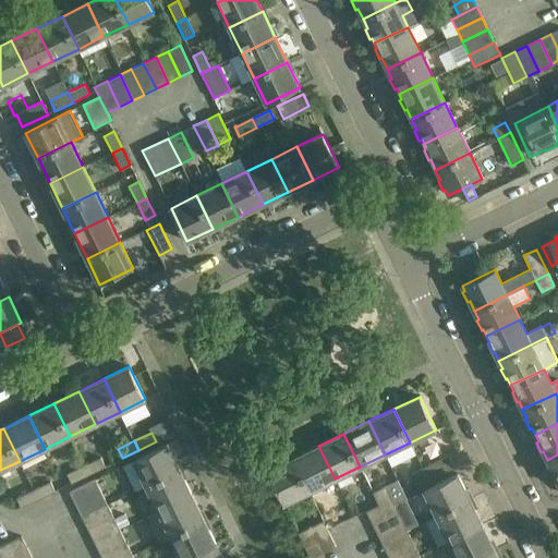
[(122,465),(135,492),(146,486),(180,470),(167,444),(122,465)]
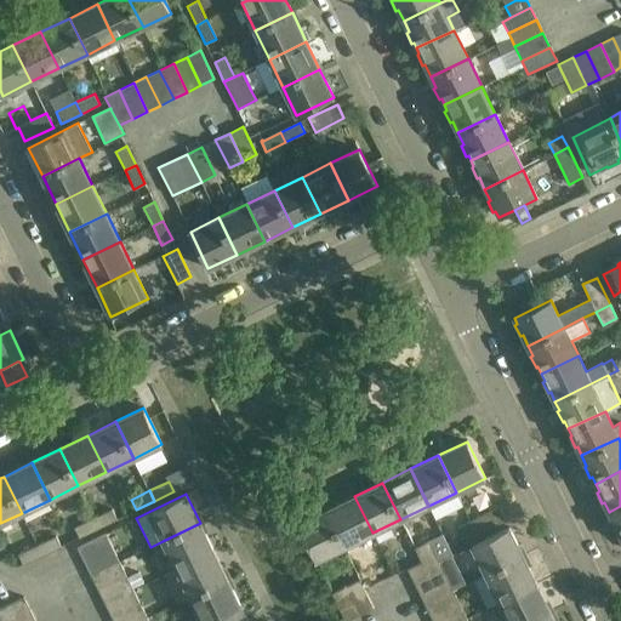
[(326,510),(345,547),(372,533),(354,496),(326,510)]
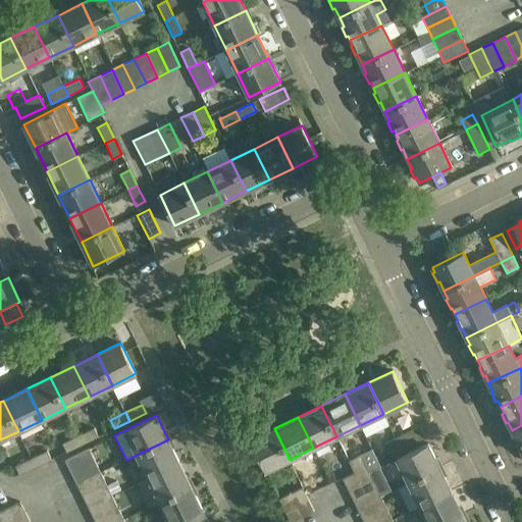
[(520,452),(521,451),(521,425),(512,430),(518,441),(516,442),(520,452)]
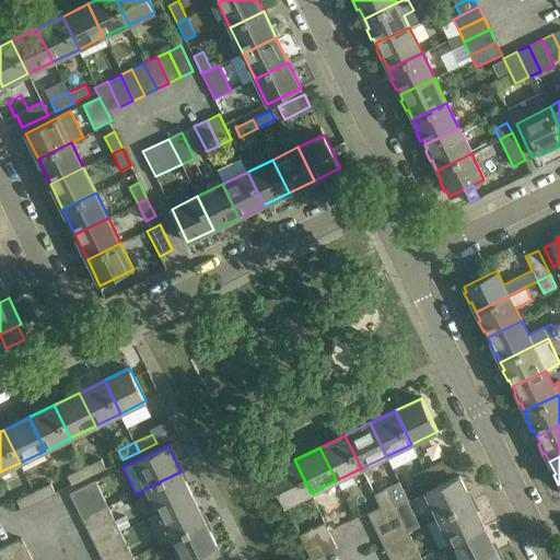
[(84,466),(89,476),(105,468),(101,458),(84,466)]
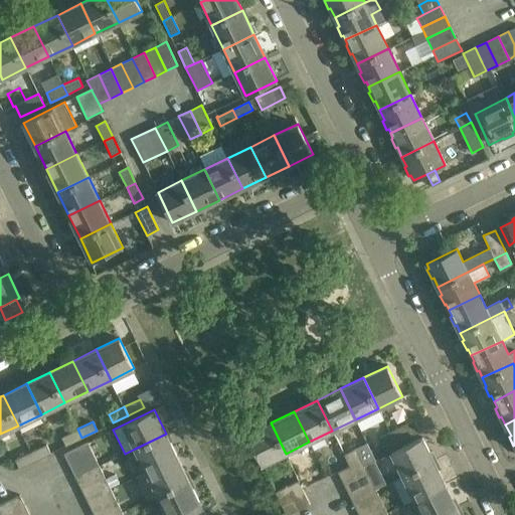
[(414,421),(390,433),(395,444),(419,432),(414,421)]
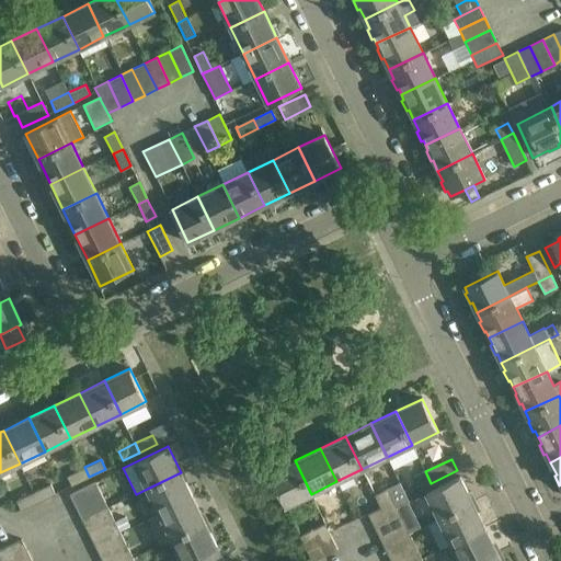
[(311,494),(295,460),(270,473),(286,506),(311,494)]
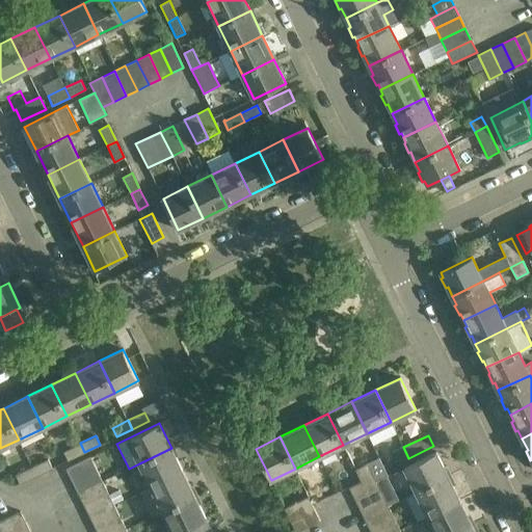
[(68,460),(84,452),(80,443),(62,451),(68,460)]
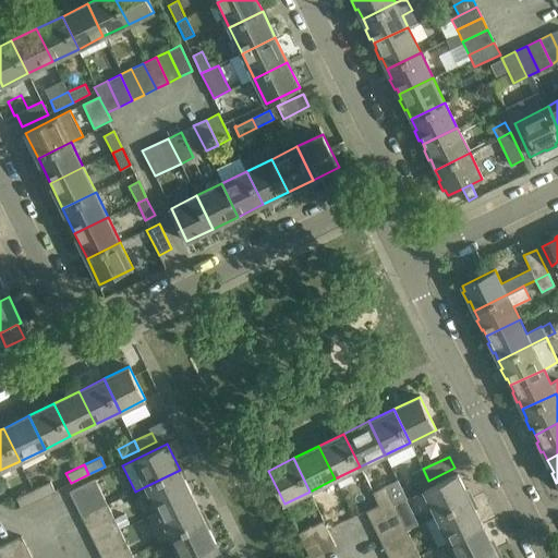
[(428,481),(423,469),(423,468),(410,473),(416,486),(428,481)]
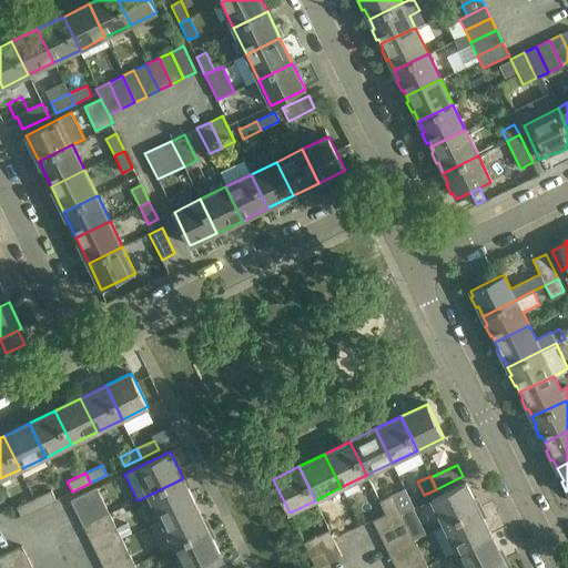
[(161,520),(195,504),(183,478),(149,495),(161,520)]
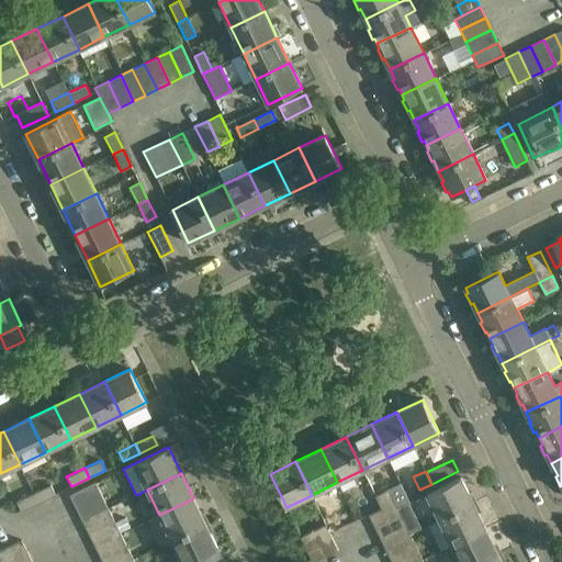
[(427,493),(440,519),(473,503),(461,478),(441,487),(427,493)]
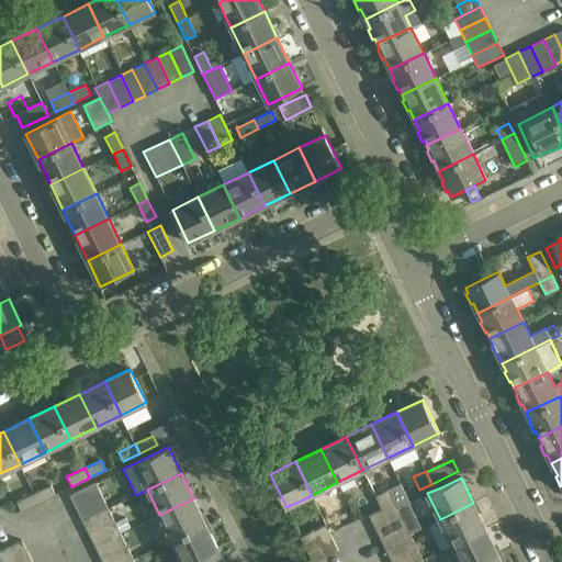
[(76,507),(101,495),(96,482),(70,495),(76,507)]
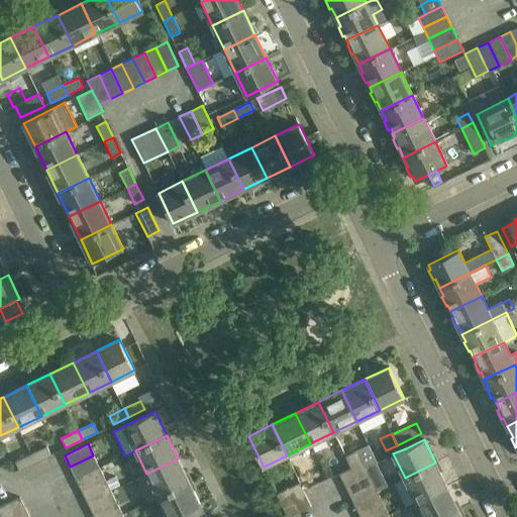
[(46,446),(31,453),(35,462),(50,454),(46,446)]
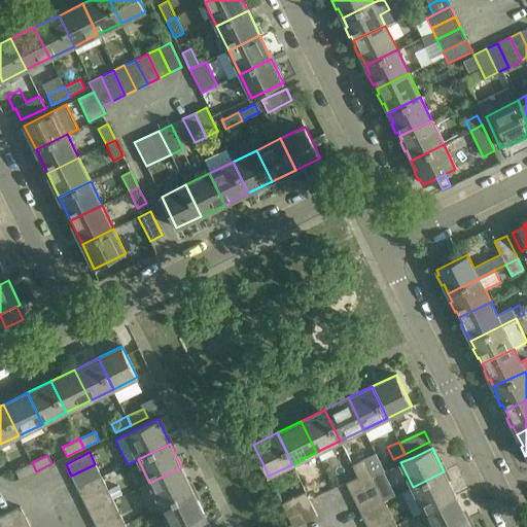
[(357,477),(370,471),(363,459),(352,465),(357,477)]
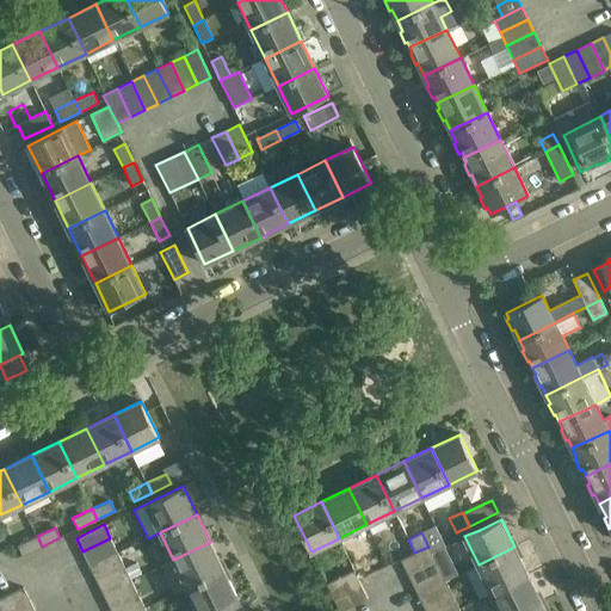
[(23,556),(42,547),(37,536),(18,545),(23,556)]
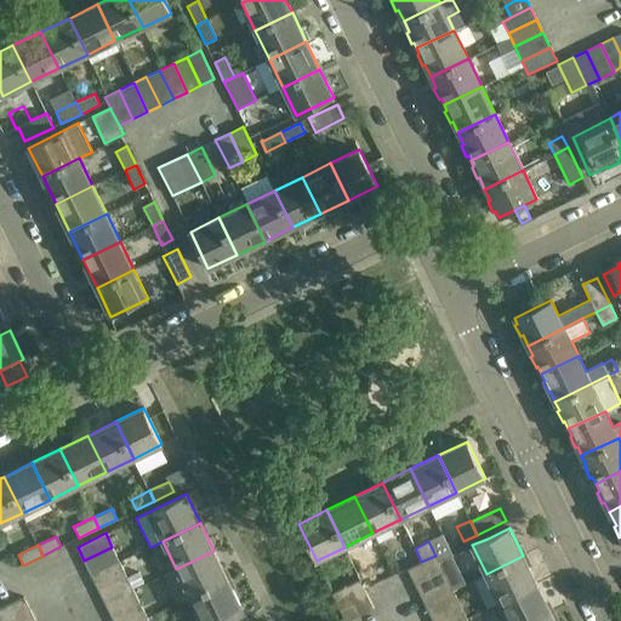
[(91,574),(119,560),(112,547),(84,560),(91,574)]
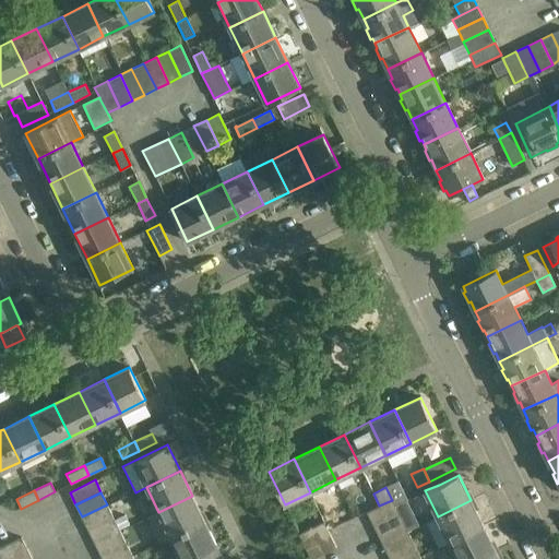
[(171,537),(204,521),(192,496),(158,512),(171,537)]
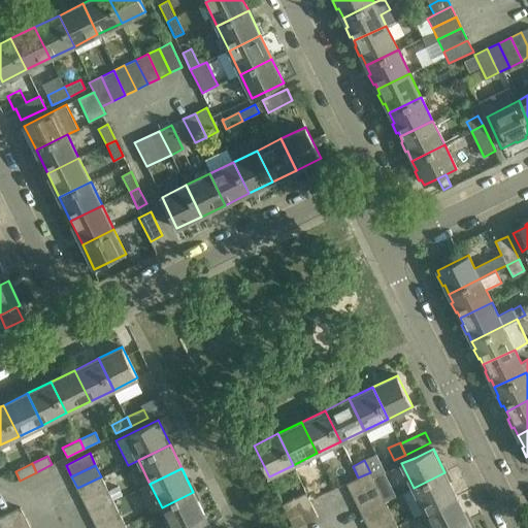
[(347,484),(352,496),(375,484),(372,477),(370,472),(358,477),(347,484)]
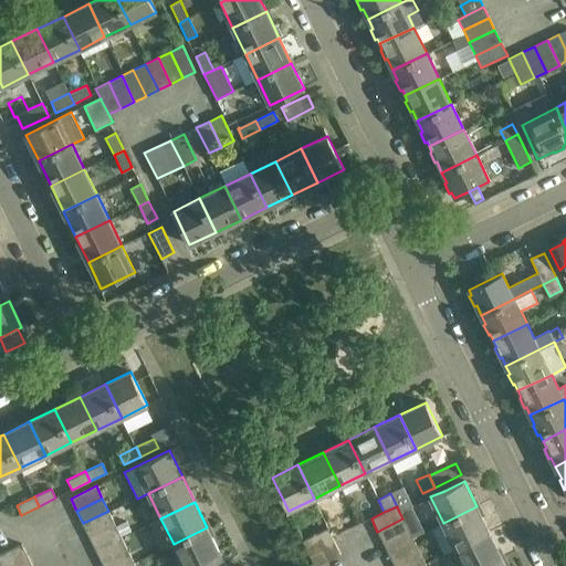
[(443,523),(456,548),(489,532),(477,506),(443,523)]
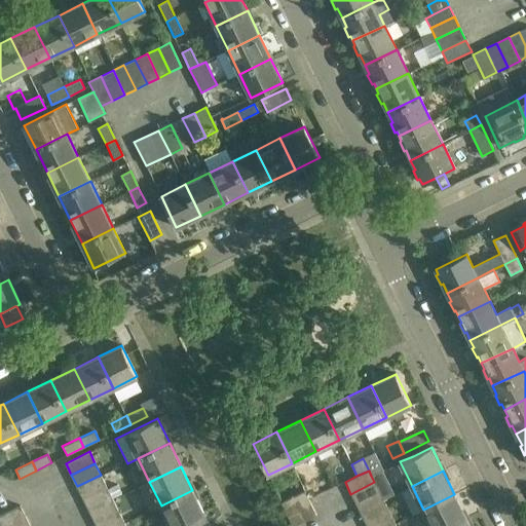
[(101,475),(77,486),(82,497),(106,486),(101,475)]
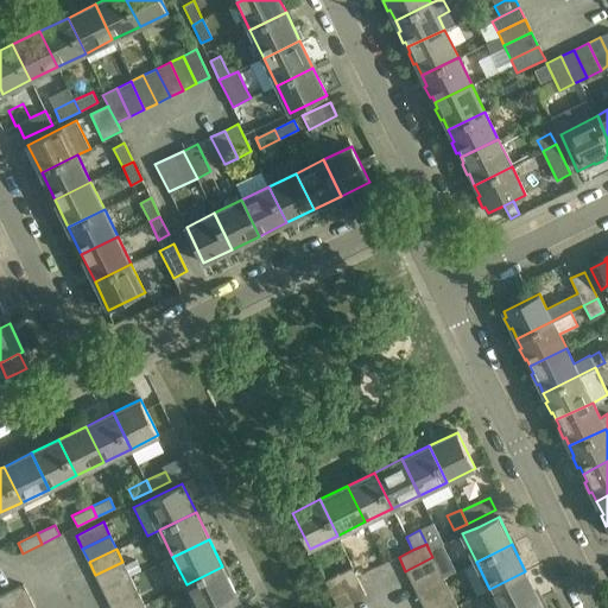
[(412,584),(439,570),(432,557),(405,571),(412,584)]
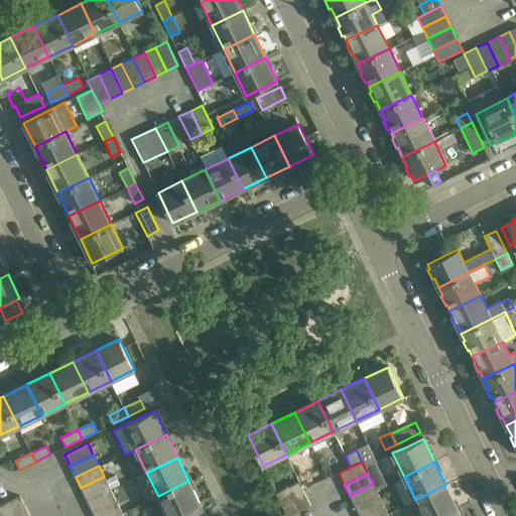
[(104,477),(81,488),(87,500),(110,488),(104,477)]
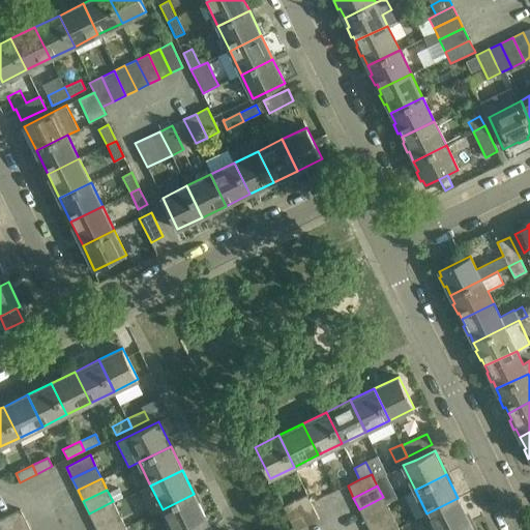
[(179,529),(206,518),(194,494),(163,509),(172,529),(179,529)]
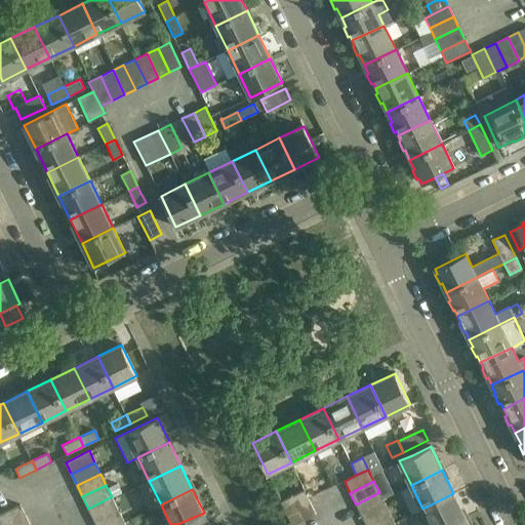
[(304,490),(292,496),(304,520),(316,514),(304,490)]
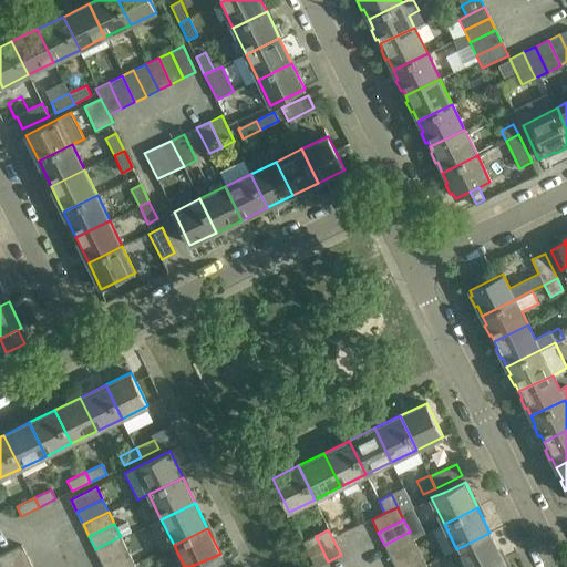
[(415,544),(410,532),(384,545),(390,557),(415,544)]
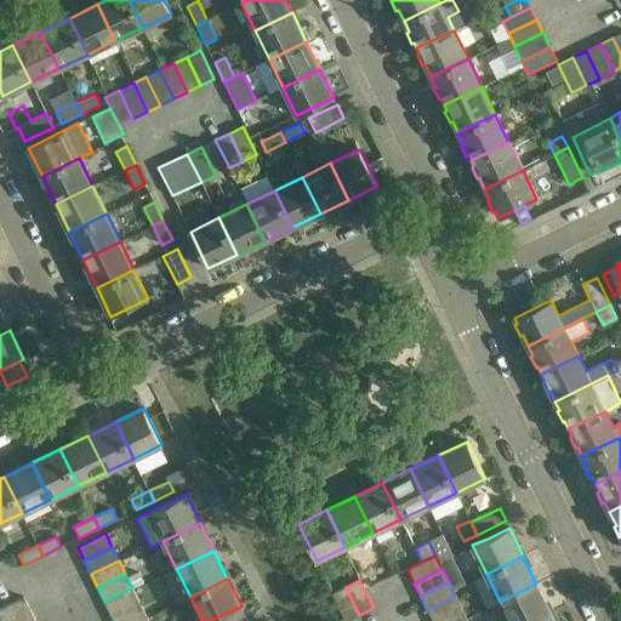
[(500,602),(510,620),(531,620),(551,611),(536,584),(500,602)]
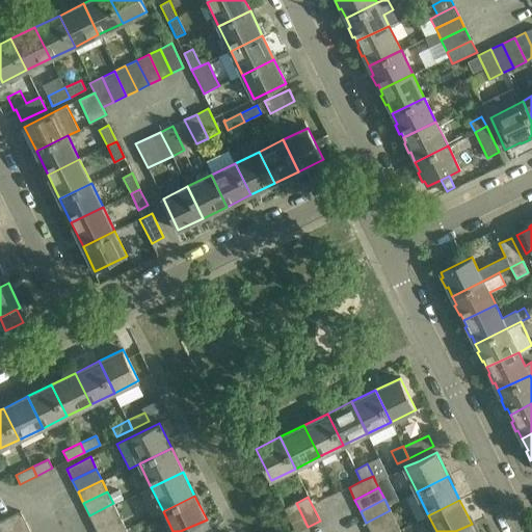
[(89,515),(95,527),(118,514),(113,503),(89,515)]
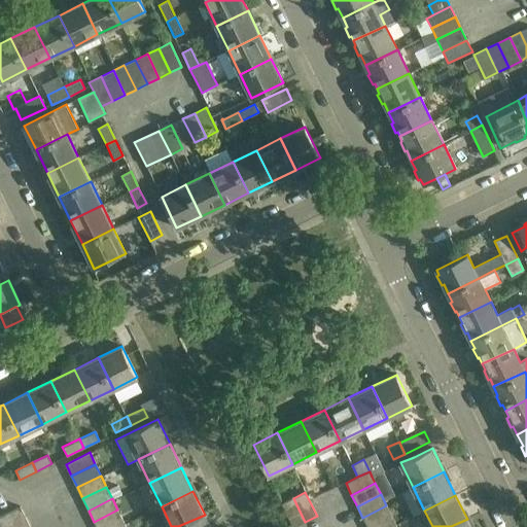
[(292,526),(293,526),(305,522),(293,498),(281,503),(292,526)]
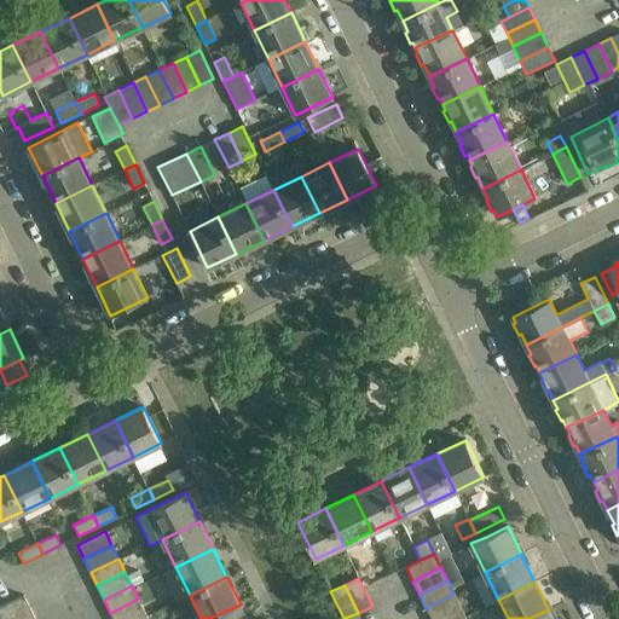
[(431,618),(437,618),(461,607),(453,594),(426,608),(431,618)]
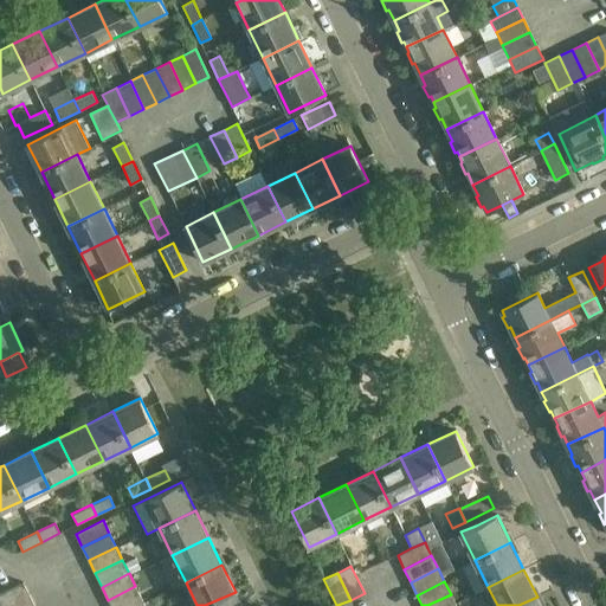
[(0,604),(0,605),(8,605),(30,595),(24,582),(0,593),(0,604)]
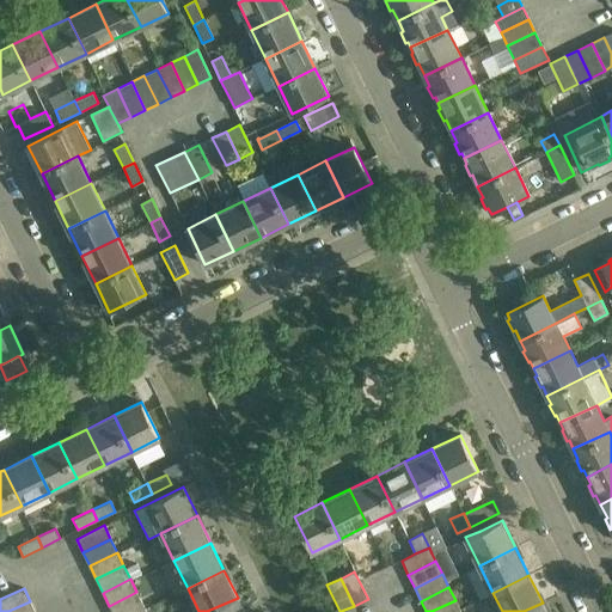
[(129,611),(144,606),(136,592),(109,606),(111,611),(129,611)]
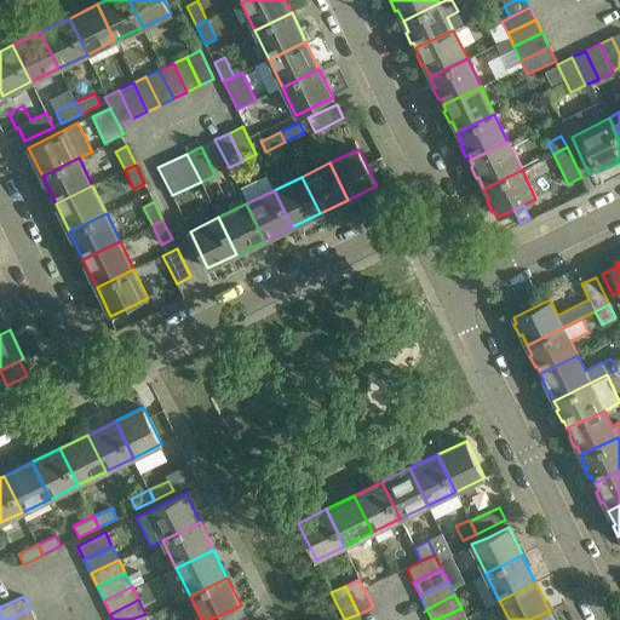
[(247,619),(241,606),(210,619),(247,619)]
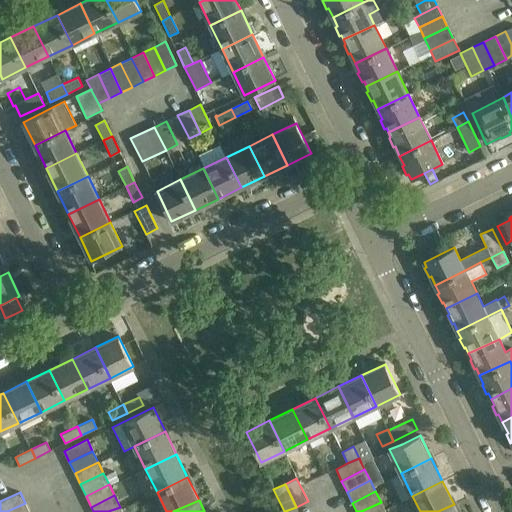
[(385,511),(381,502),(361,511),(385,511)]
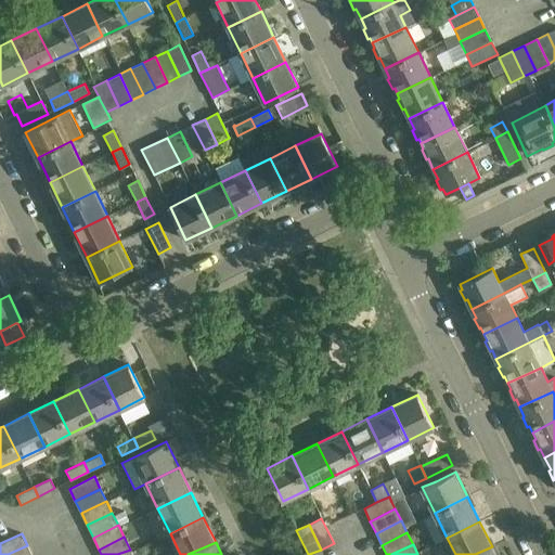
[(31,554),(27,545),(8,554),(31,554)]
